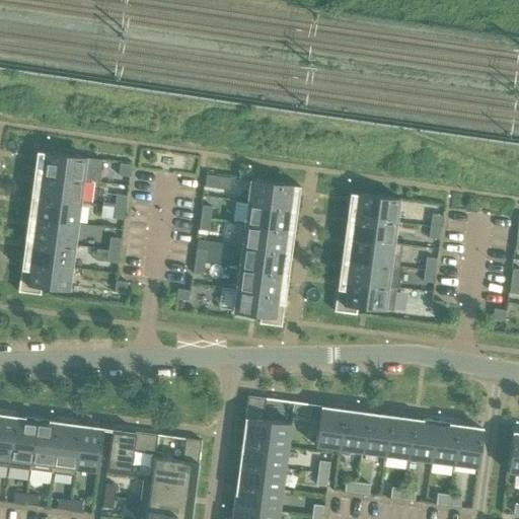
[(44,152),(41,175),(83,180),(85,158),(44,152)]
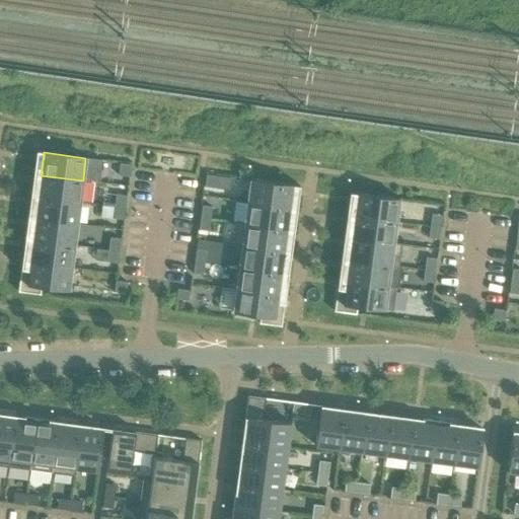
[(118,175),(128,176),(130,164),(120,163),(118,175)]
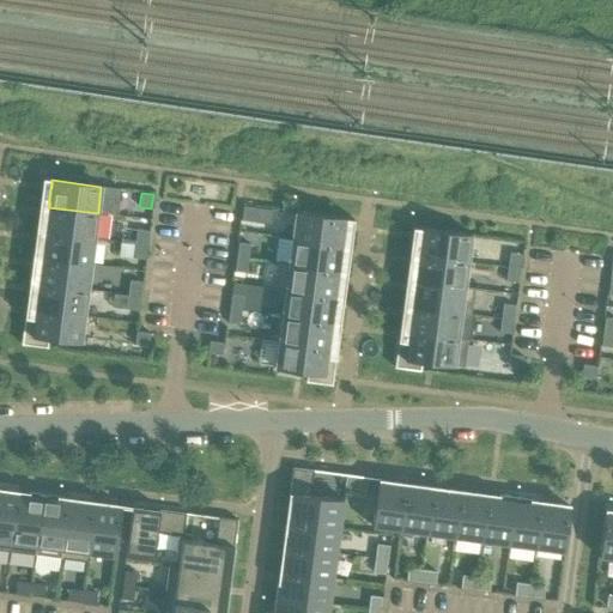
[(241,220),(253,223),(255,208),(243,206),(241,220)]
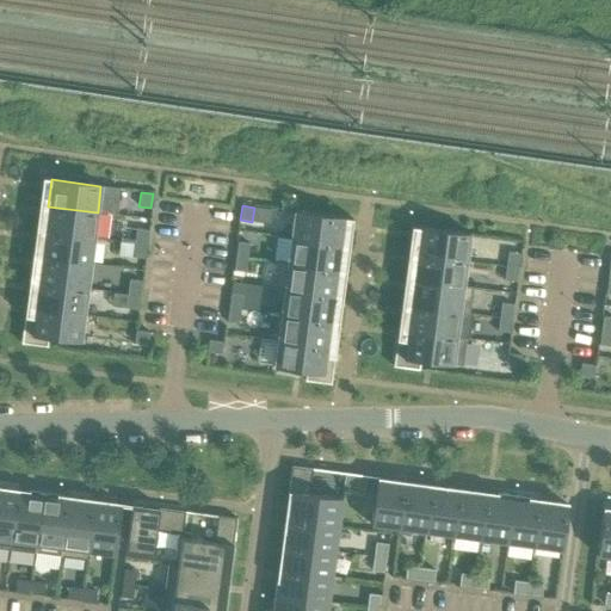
[(48,207),(44,232),(94,239),(98,213),(48,207)]
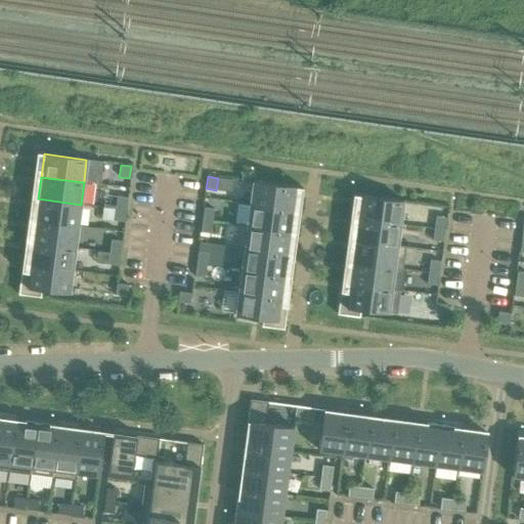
[(253,181),(250,204),(292,210),(295,188),(295,186),(253,181)]
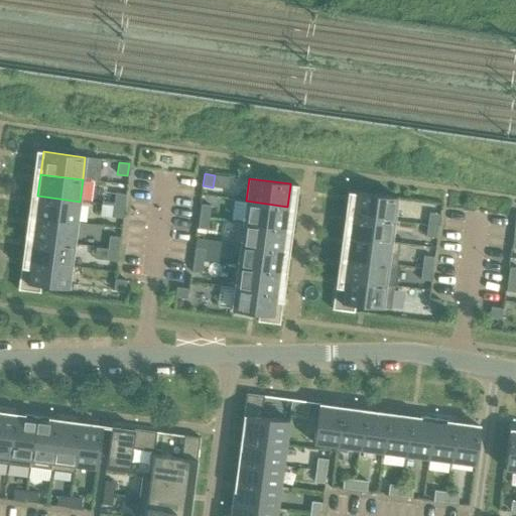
[(355,194),(352,215),(393,221),(396,198),(348,191),(348,192),(355,194)]
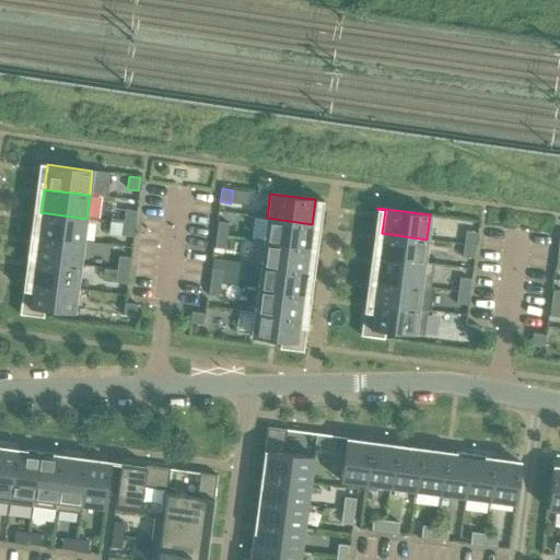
[(125,210),(123,223),(133,224),(136,211),(125,210)]
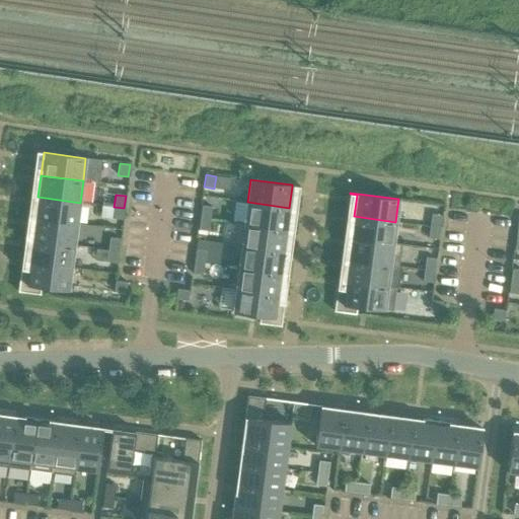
[(38,197),(34,218),(77,224),(80,203),(38,197)]
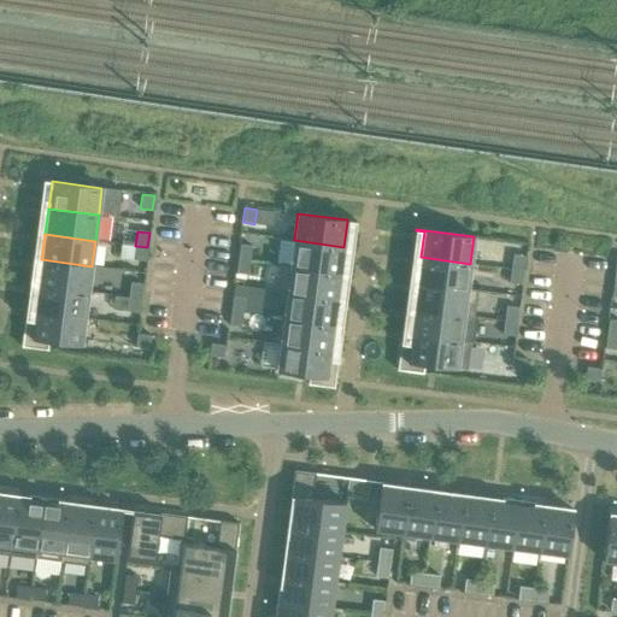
[(294,240),(291,265),(291,266),(340,272),(344,247),(294,240)]
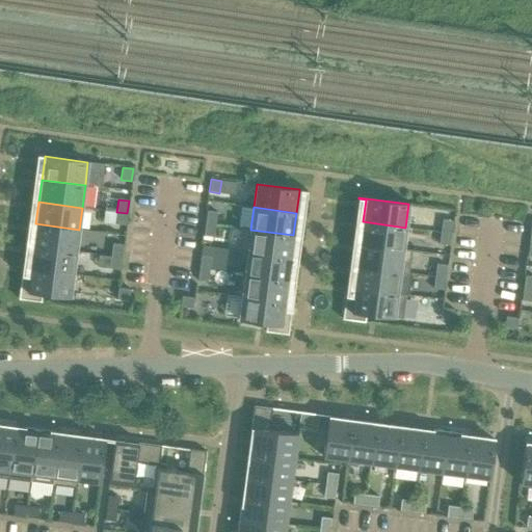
[(207,211),(205,223),(215,224),(217,212),(207,211)]
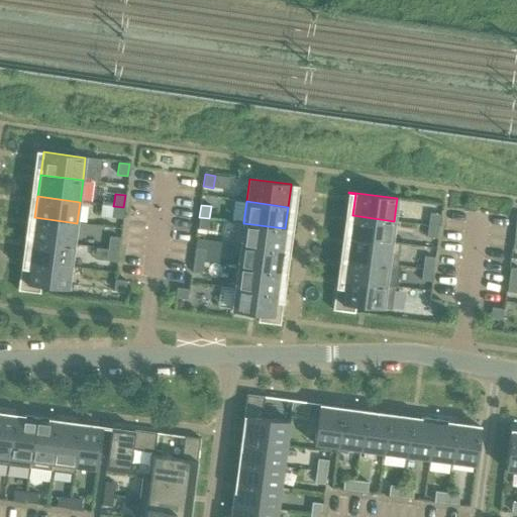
[(123,207),(113,206),(112,217),(121,219),(123,207)]
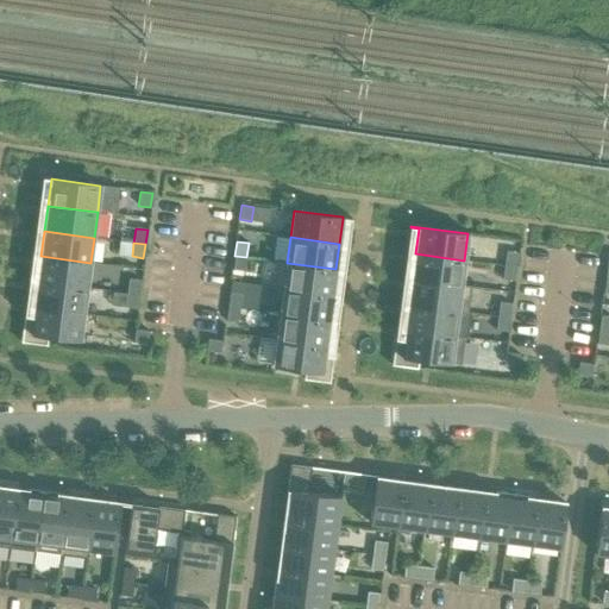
[(507,251),(504,265),(516,267),(518,253),(507,251)]
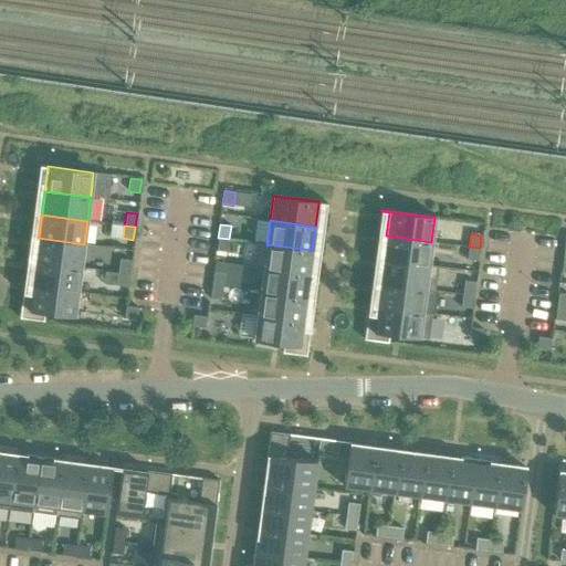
[(386,236),(383,260),(438,266),(438,265),(429,264),(431,242),(386,236)]
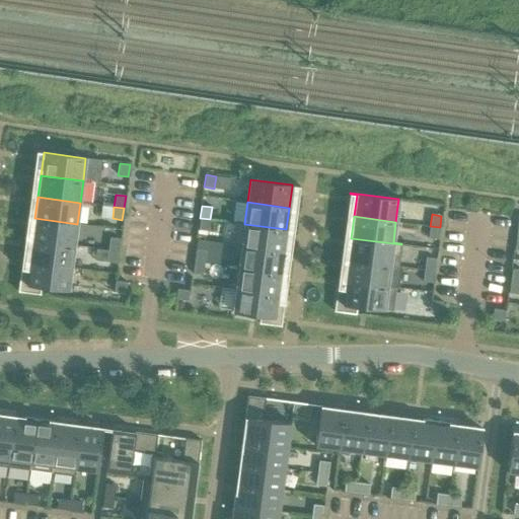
[(34,218),(31,240),(74,245),(77,224),(34,218)]
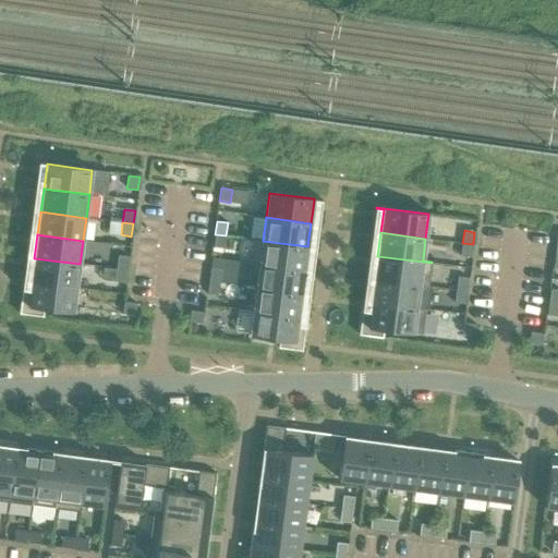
[(226,235),(215,234),(214,247),(225,249),(226,235)]
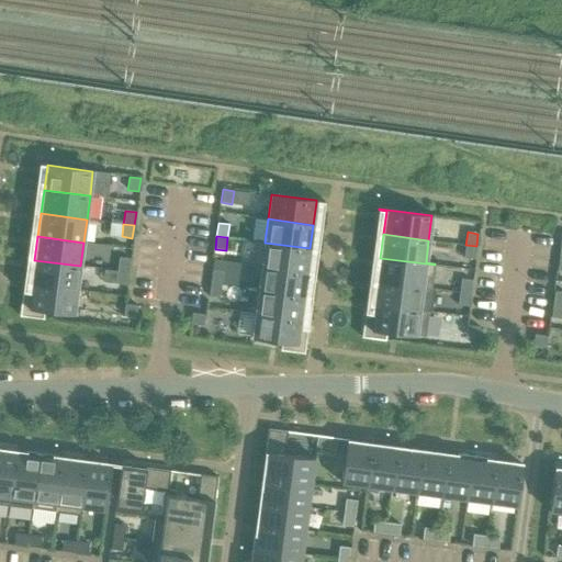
[(251,266),(261,267),(261,266),(306,272),(310,248),(265,243),(265,242),(256,240),(251,266)]
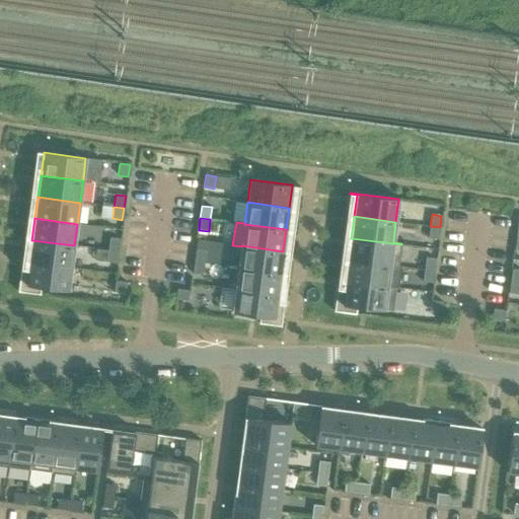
[(440,227),(430,226),(429,238),(438,239),(440,227)]
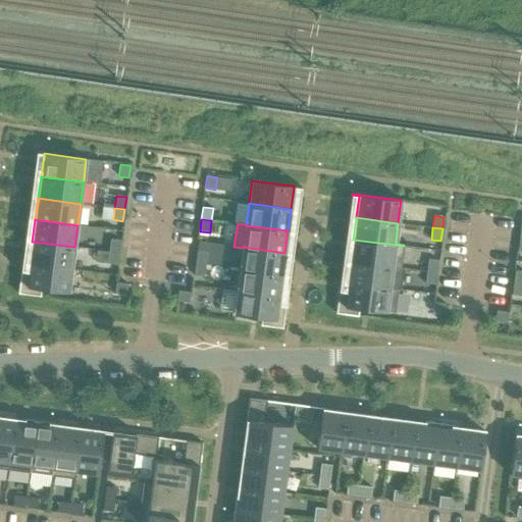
[(110,240),(109,251),(118,253),(120,241),(110,240)]
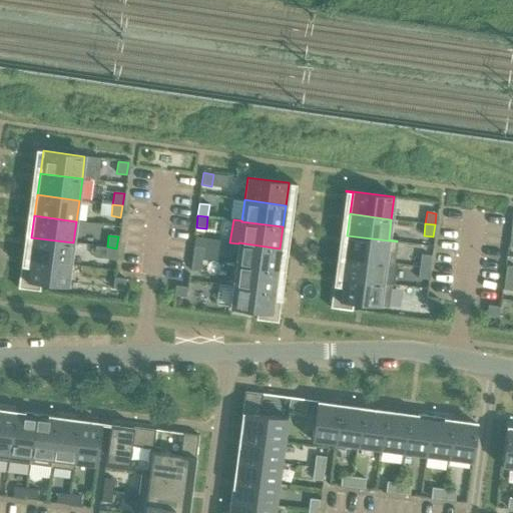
[(347,235),(344,257),(394,264),(397,241),(347,235)]
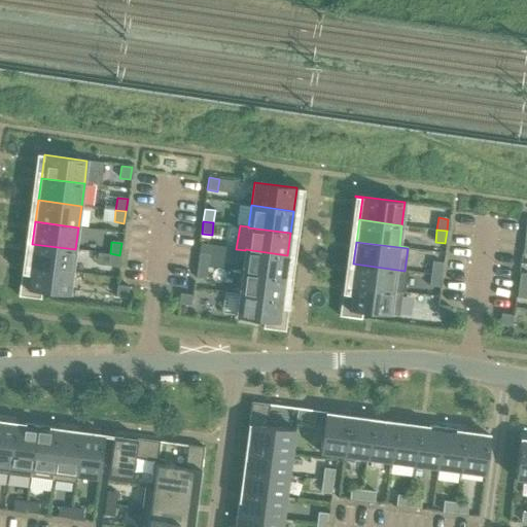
[(32,244),(30,266),(72,272),(75,249),(32,244)]
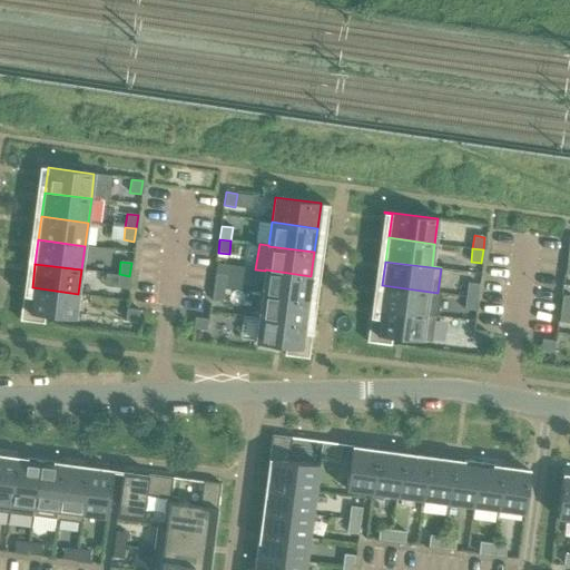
[(265,271),(262,293),(308,300),(311,276),(265,269),(265,271)]
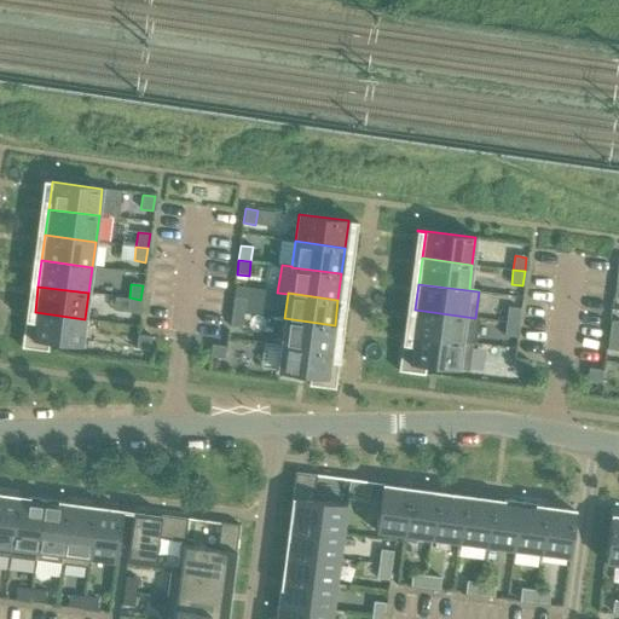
[(140,300),(129,298),(127,312),(139,314),(140,300)]
